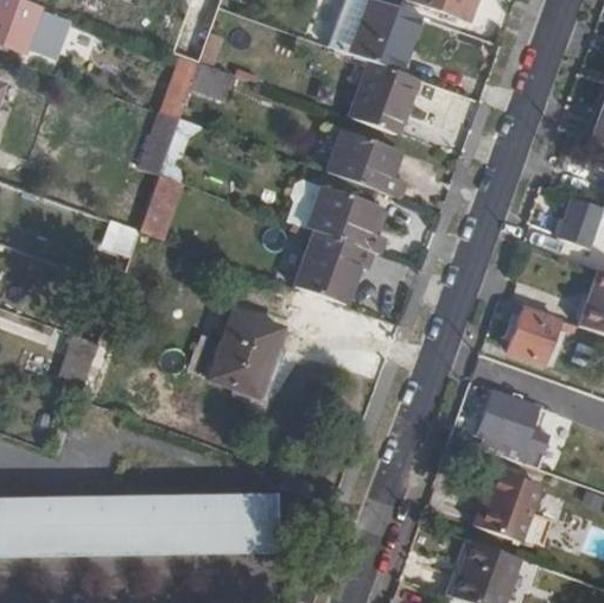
[(42,4),(31,0),(0,0),(0,40),(24,50),(42,4)]
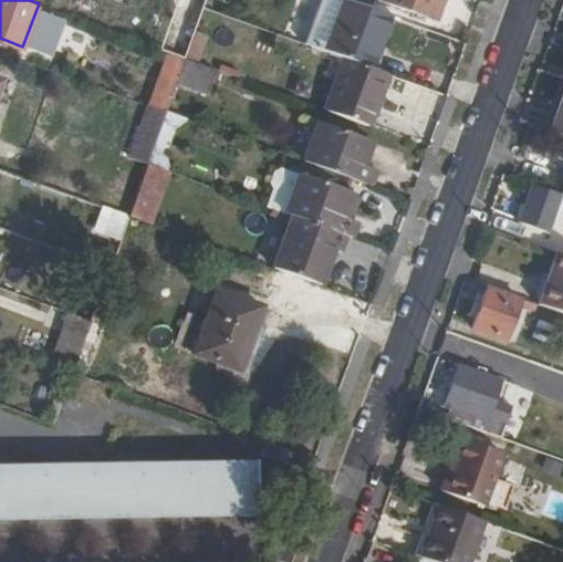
[(321,0),(306,41),(345,55),(389,72),(396,74),(416,22),(356,0),(321,0)]
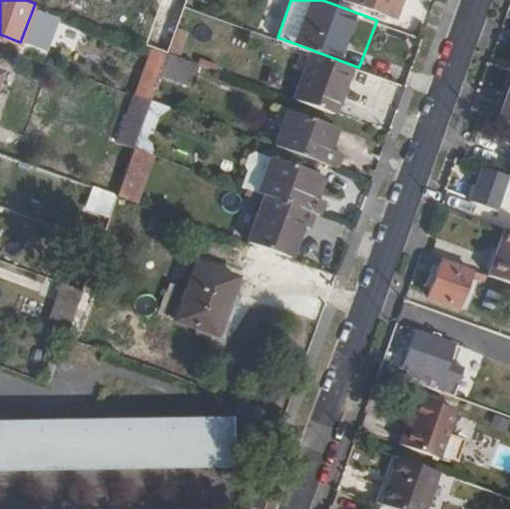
[(396,16),(401,0),(354,0),(396,16)]
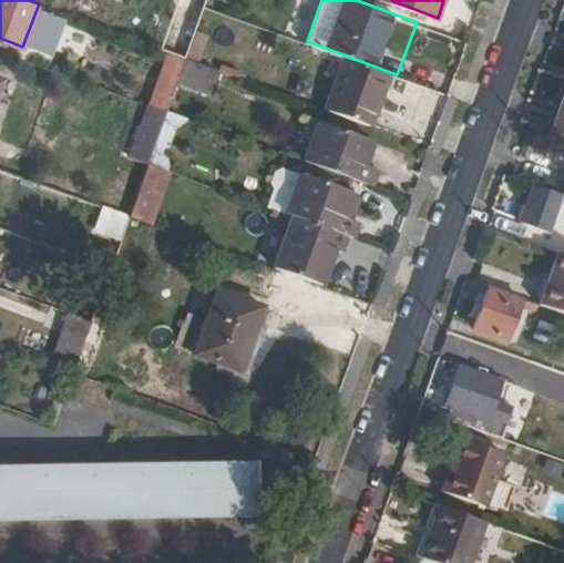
[(188,53),(196,29),(180,22),(170,48),(188,53)]
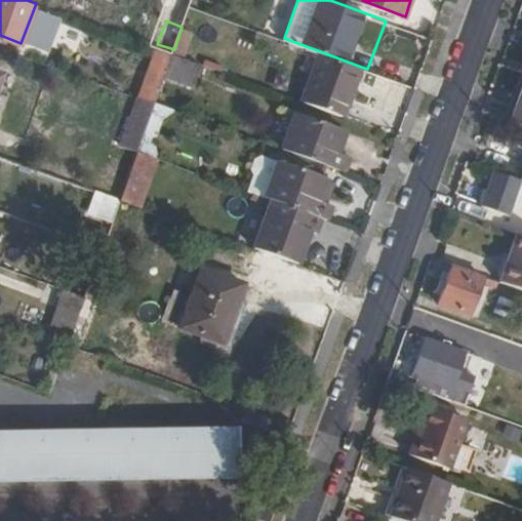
[(158,48),(141,96),(155,102),(172,53),(158,48)]
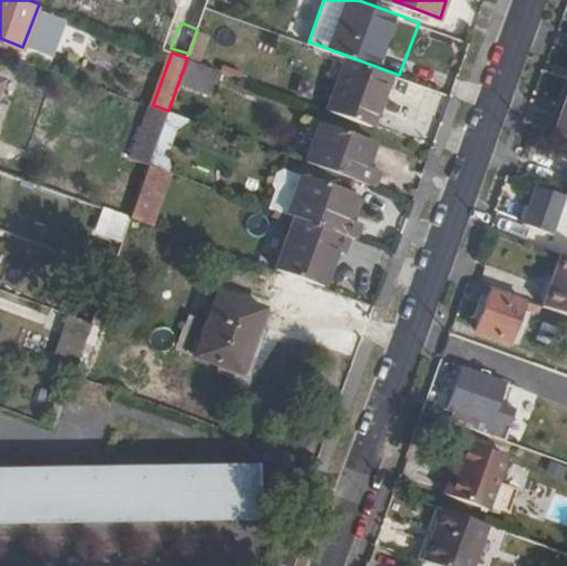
[(348,56),(329,109),(372,124),(392,72),(348,56)]
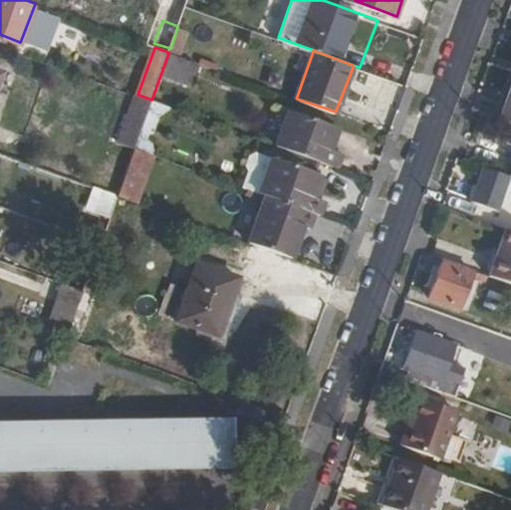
[(510,88),(501,115),(510,118),(510,88)]
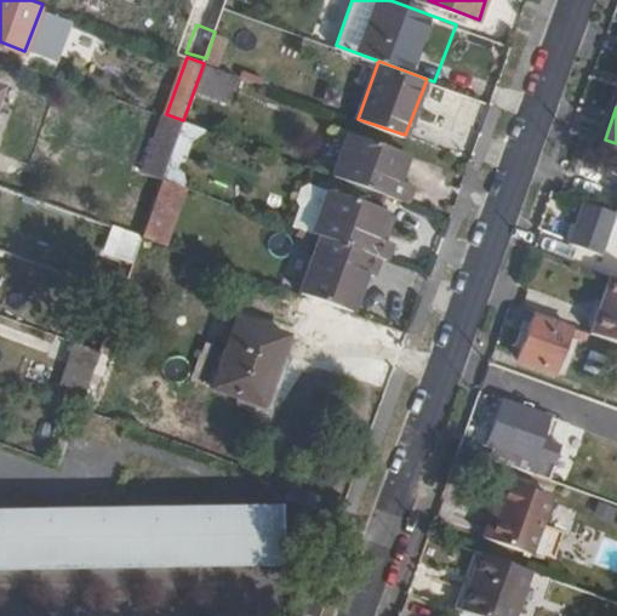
[(183,120),(166,114),(146,172),(161,178),(183,120)]
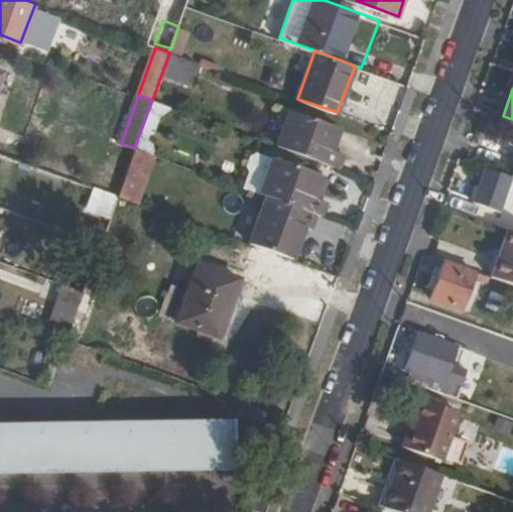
[(290,111),(277,145),(340,168),(345,152),(331,148),(339,128),(290,111)]
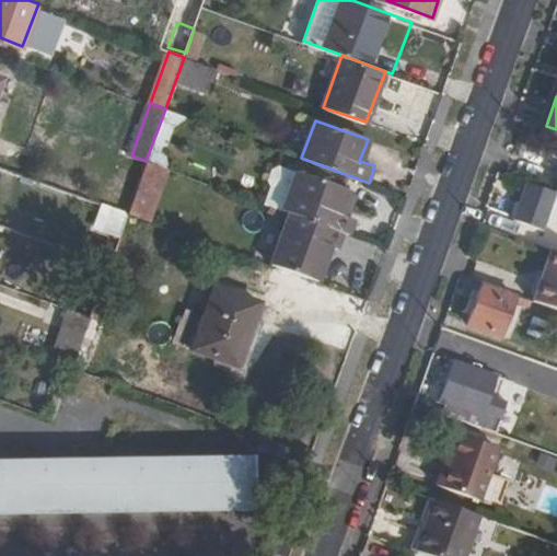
[(154,219),(173,166),(150,158),(130,210),(154,219)]
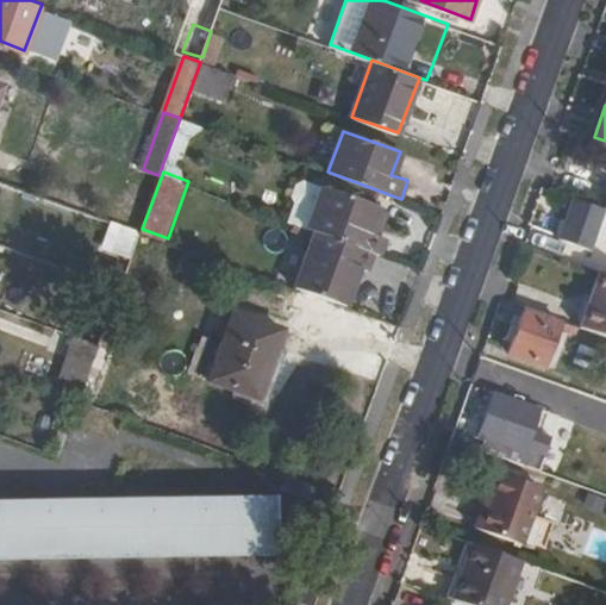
[(294,203),(288,222),(306,229),(322,187),(303,181),(298,185),(292,195),(294,203)]
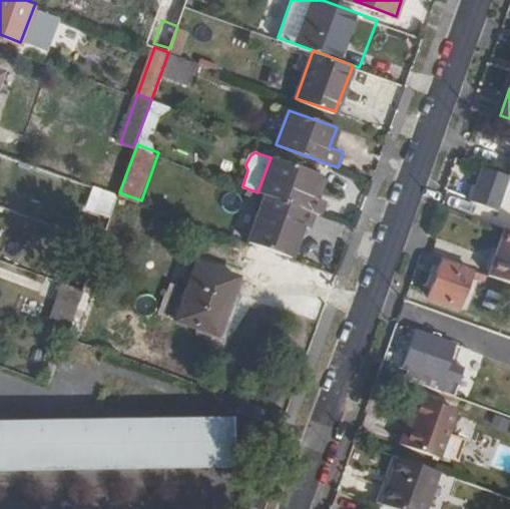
[(271,157),(258,192),(264,195),(320,215),(325,200),(320,197),(313,195),(320,174),(271,157)]
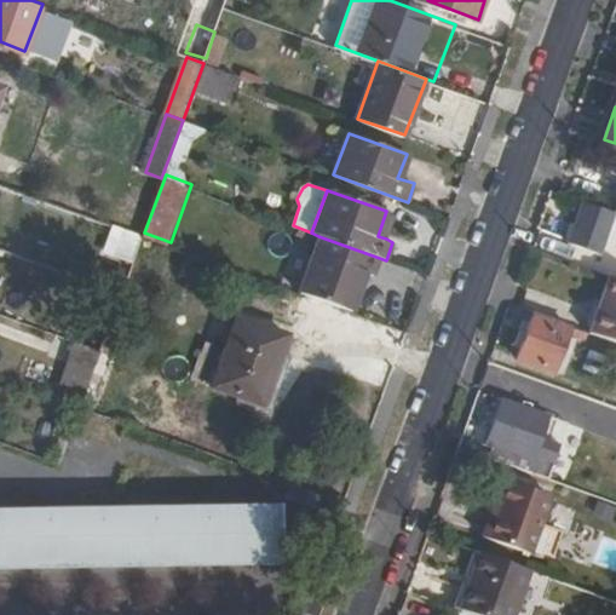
[(571,239),(603,249),(615,218),(615,207),(587,196),(571,239)]
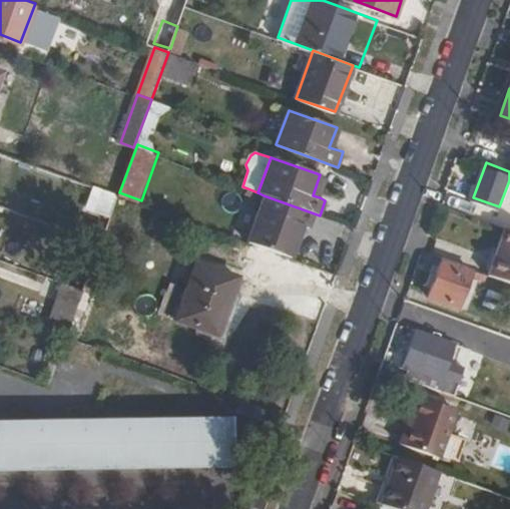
[(313,195),(320,197),(327,177),(320,174),(313,195)]
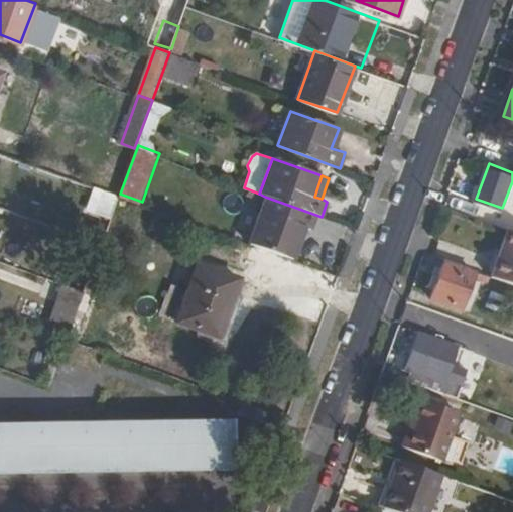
[(105,187),(98,210),(112,215),(119,193),(105,187)]
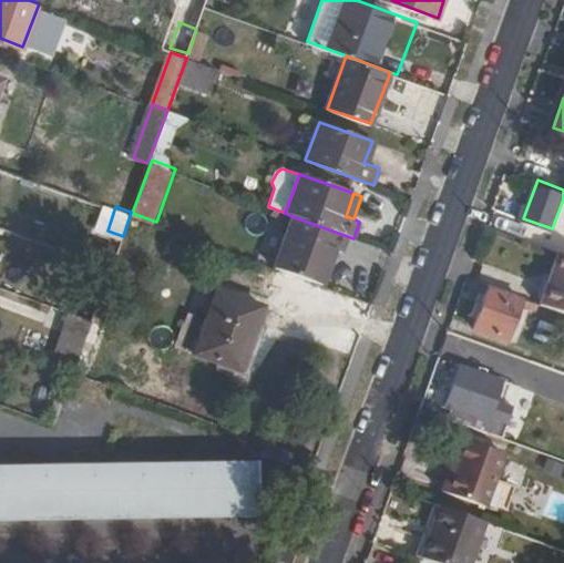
[(291,216),(275,266),(321,284),(334,248),(348,255),(354,238),(291,216)]
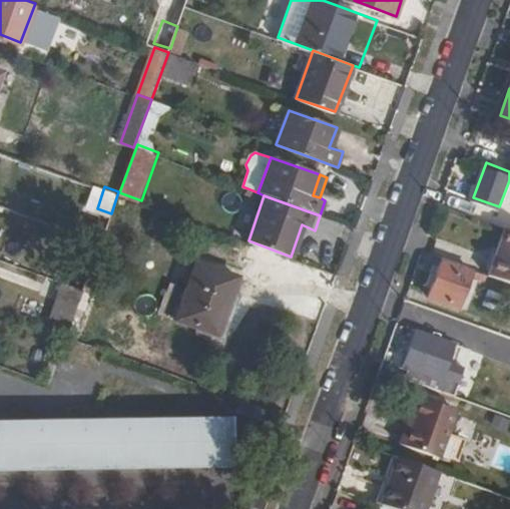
[(509,225),(507,225),(490,273),(509,279),(509,225)]
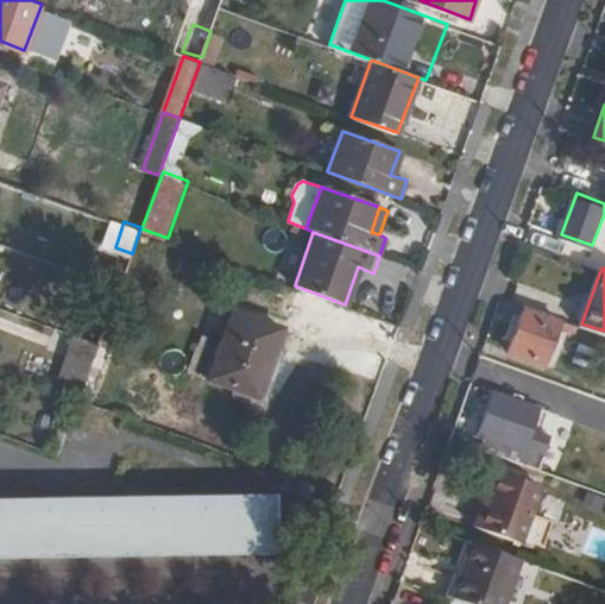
[(562,316),(527,303),(511,348),(546,360),(562,316)]
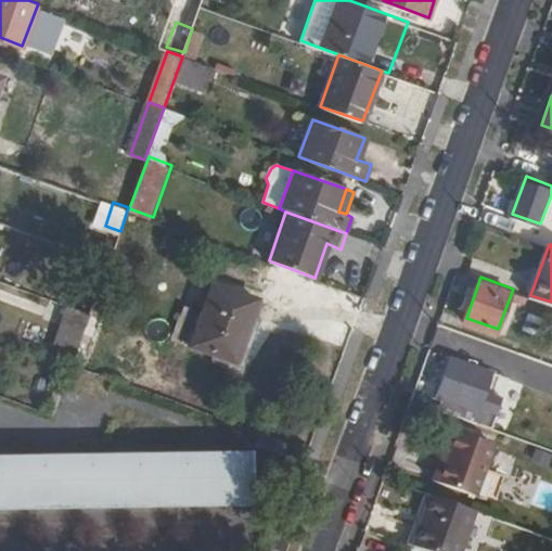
[(210,362),(240,371),(259,320),(249,317),(256,300),(213,284),(192,345),(215,353),(210,362)]
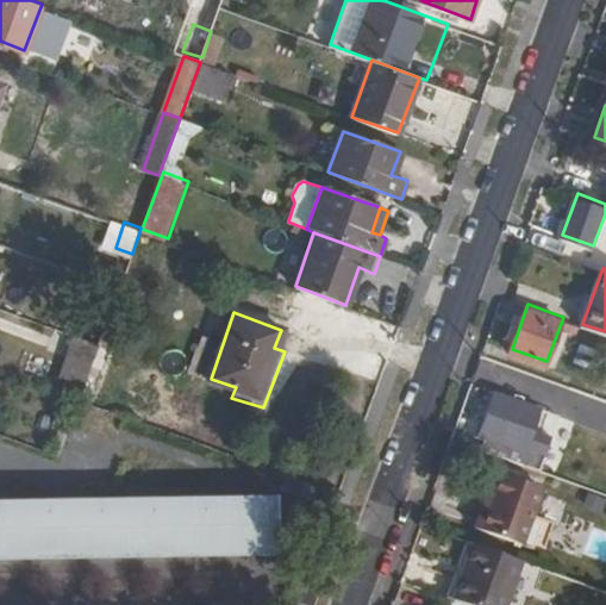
[(79,398),(99,342),(74,332),(51,387),(79,398)]
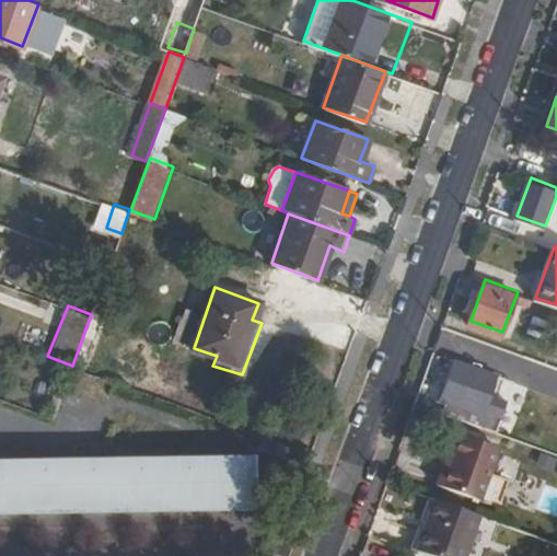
[(471,407),(467,418),(495,429),(507,397),(490,391),(496,372),(456,359),(441,396),(471,407)]
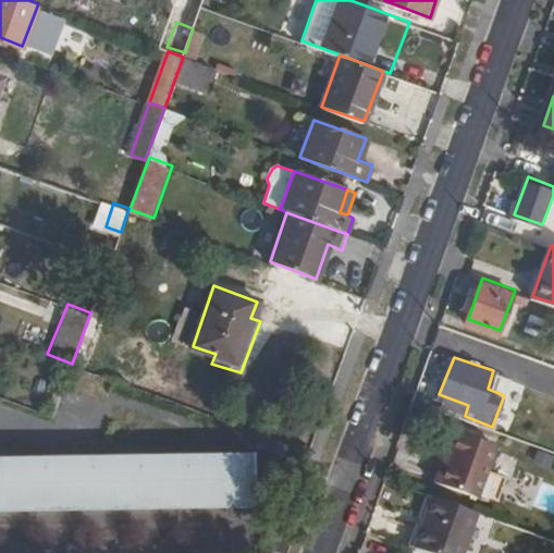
[(482,492),(501,441),(462,428),(451,455),(445,453),(438,476),(482,492)]
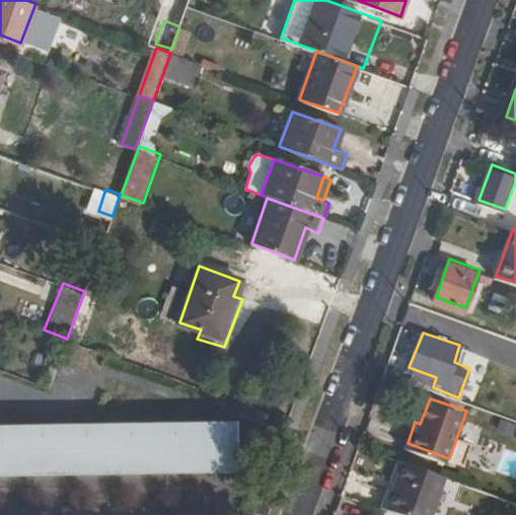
[(0,468),(234,468),(234,423),(0,423),(0,468)]
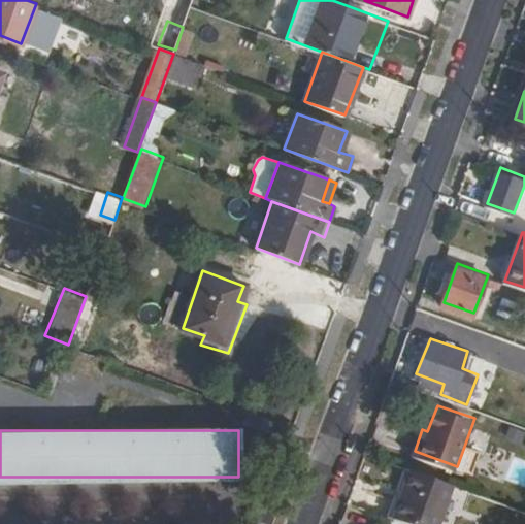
[(426,523),(440,523),(456,481),(412,464),(395,513),(411,518),(426,523)]
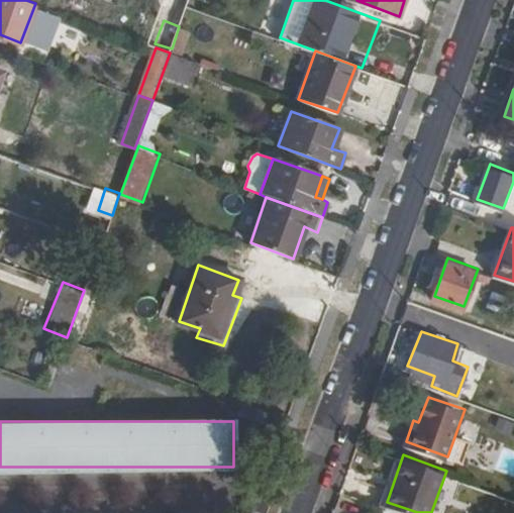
[(399,512),(402,507),(387,502),(383,512),(399,512)]
